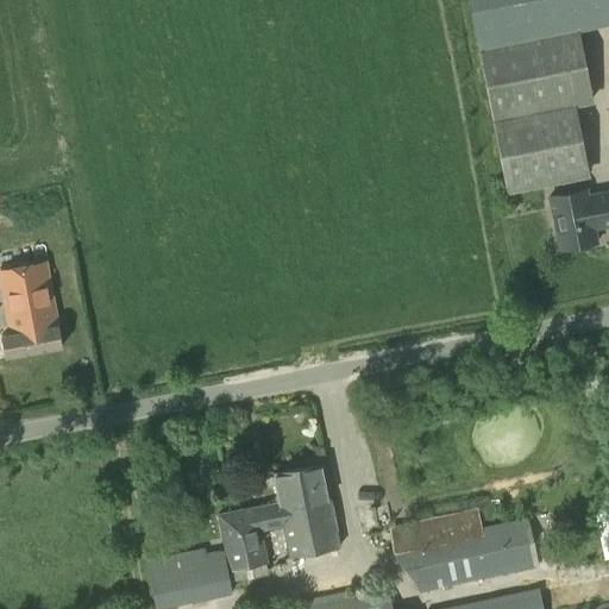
[(589,176),(576,107),(495,124),(503,171),(508,193),(589,176)]
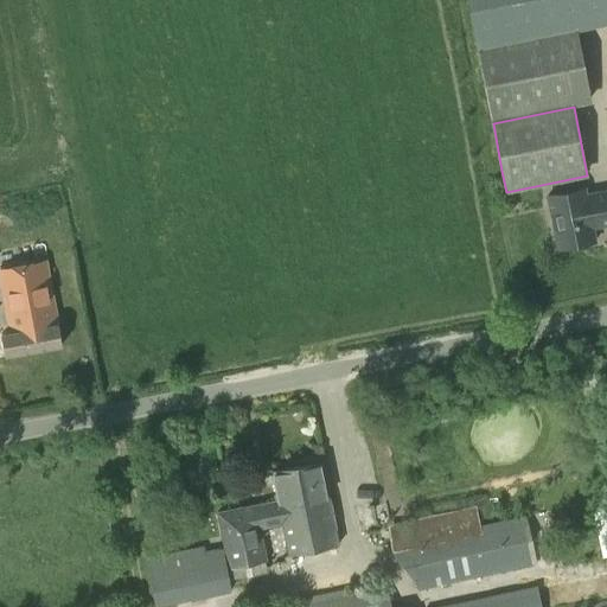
[(595,242),(592,228),(606,224),(606,191),(586,196),(585,189),(547,196),(554,229),(557,249),(595,242)]
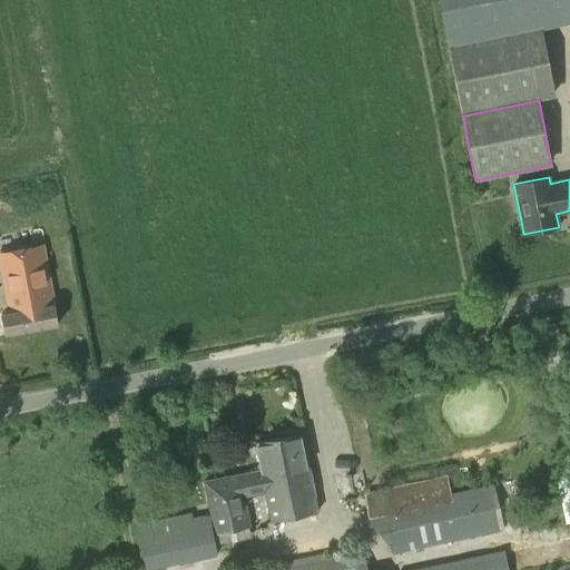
[(53,305),(42,247),(0,255),(0,259),(10,313),(2,314),(6,334),(58,324),(53,304),(53,305)]
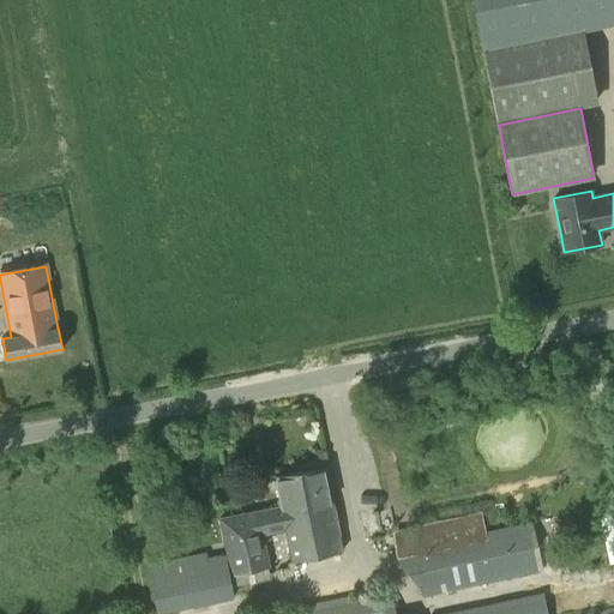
[(286,529),(292,560),(342,551),(325,469),(276,479),(281,505),(254,511),(257,519),(259,519),(262,534),(286,529)]
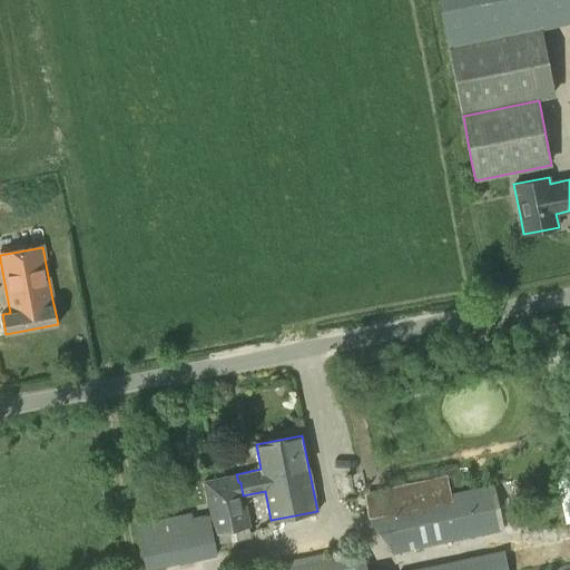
[(271,520),(265,491),(243,495),(241,482),(238,482),(236,474),(204,481),(215,532),(248,524),(244,498),(264,493),(271,520)]
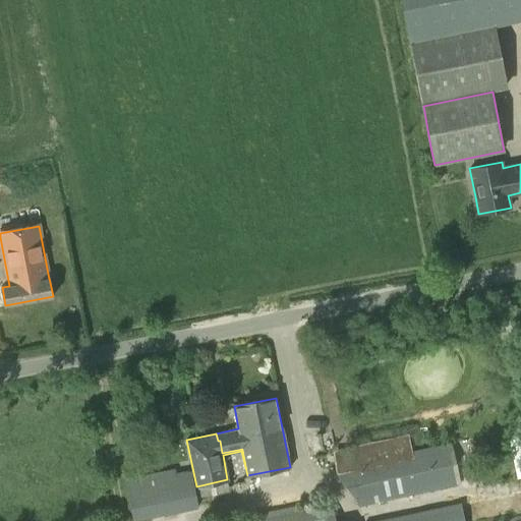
[(359,505),(455,485),(447,444),(351,464),(359,505)]
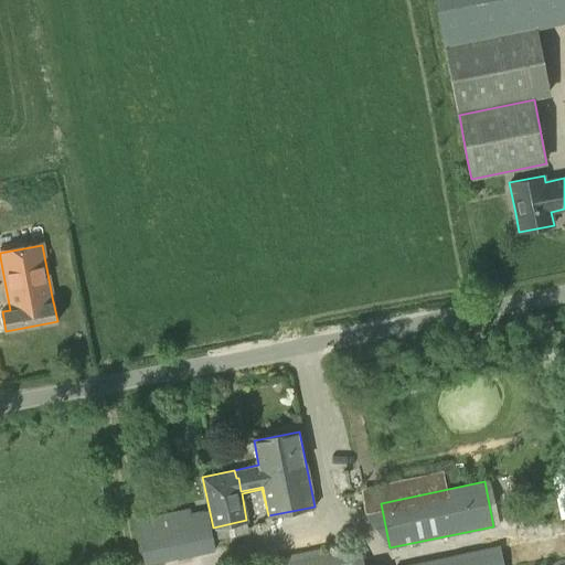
[(190,513),(189,509),(135,519),(144,564),(214,552),(206,510),(190,513)]
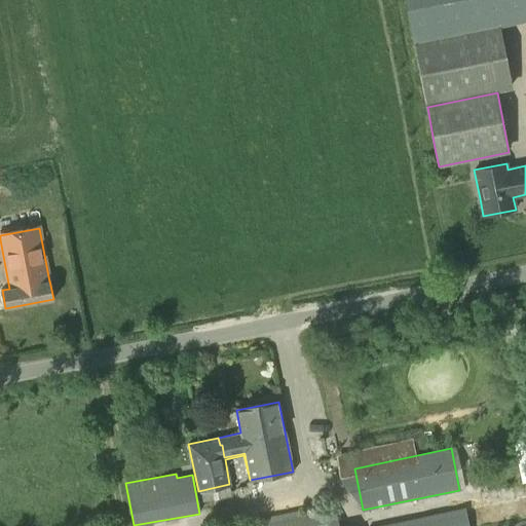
[(468,525),(465,508),(379,525),(468,525)]
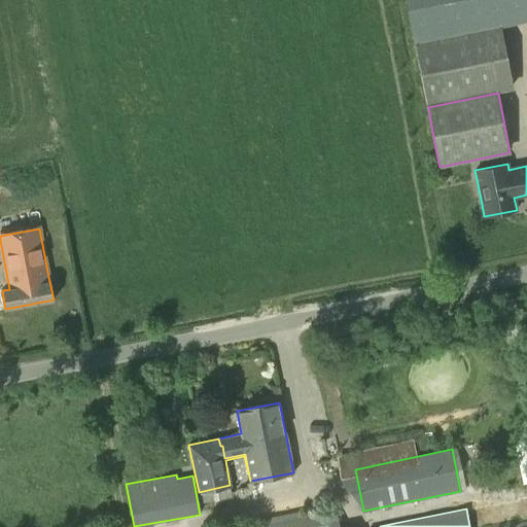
[(351,526),(338,526),(336,512),(256,526),(354,526),(351,526)]
